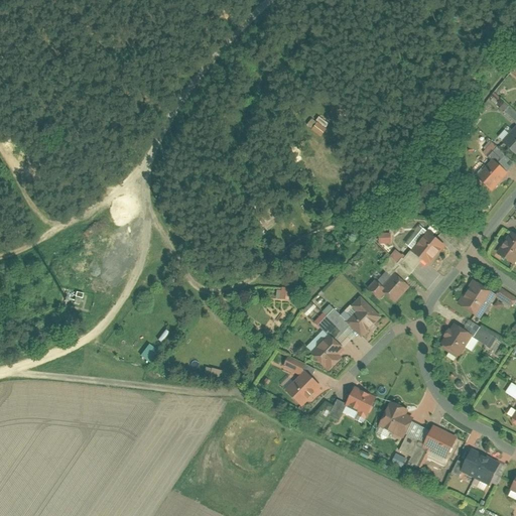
[(310,121),(305,128),(319,138),(328,126),(317,119),(314,123),(310,121)]
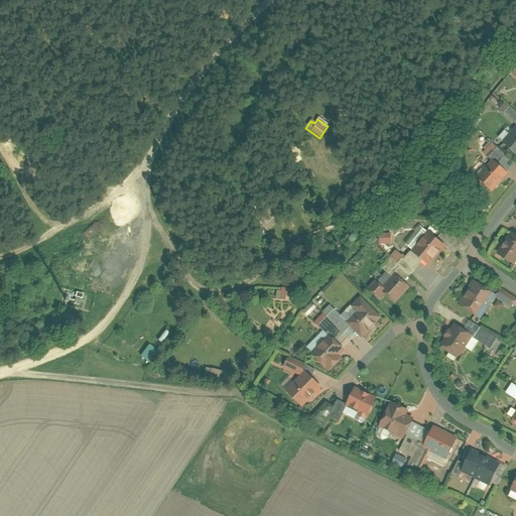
[(515,159),(515,125),(499,145),(515,160),(515,159)]
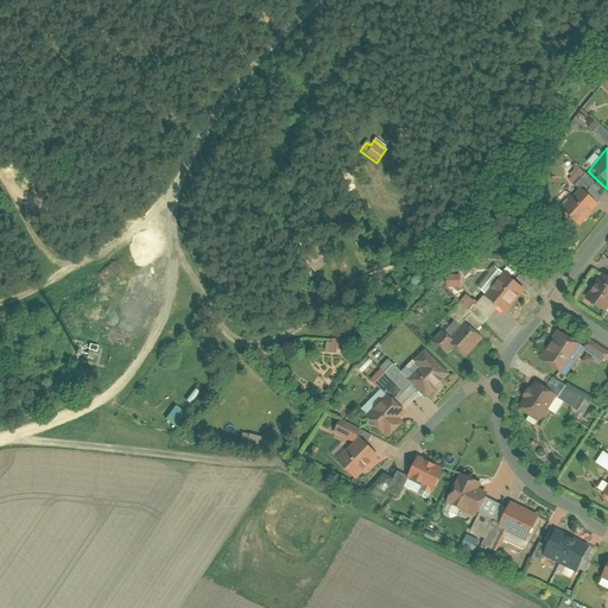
[(596,207),(577,189),(559,207),(578,225),(596,207)]
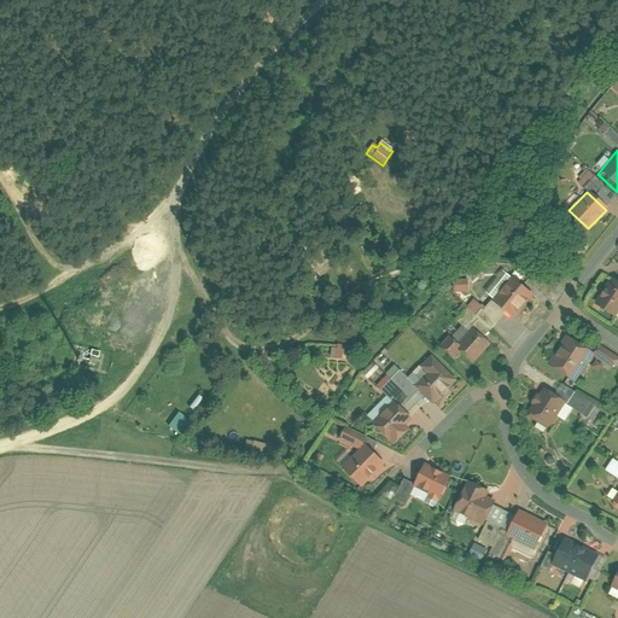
[(534,293),(513,277),(493,302),(512,319),(534,293)]
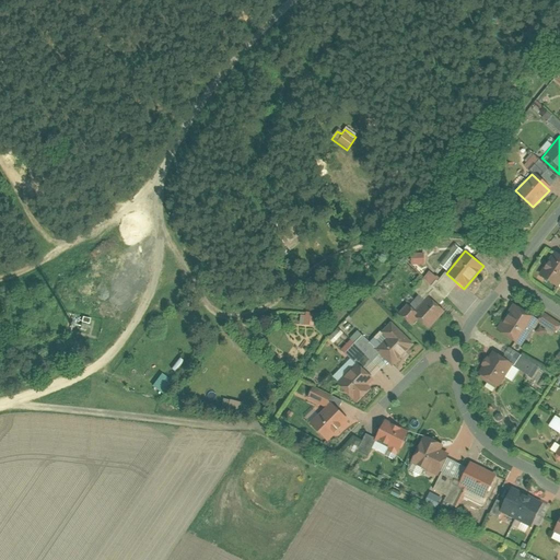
[(559,284),(559,259),(551,255),(537,278),(557,291),(559,284)]
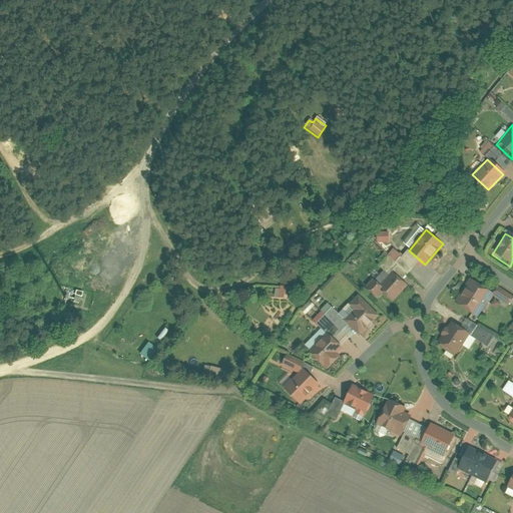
[(380,242),(392,242),(392,234),(380,234),(380,242)]
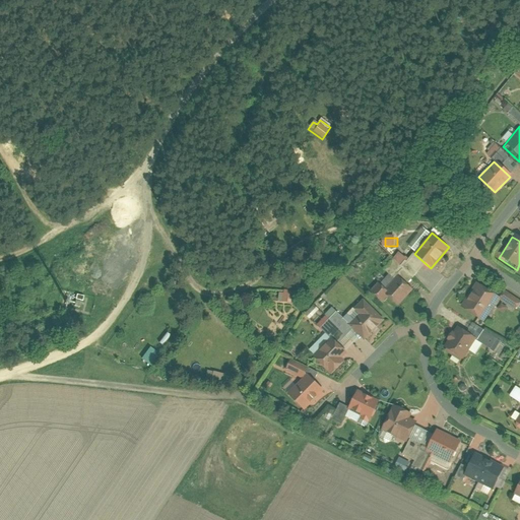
[(405,264),(409,257),(401,252),(397,260),(405,264)]
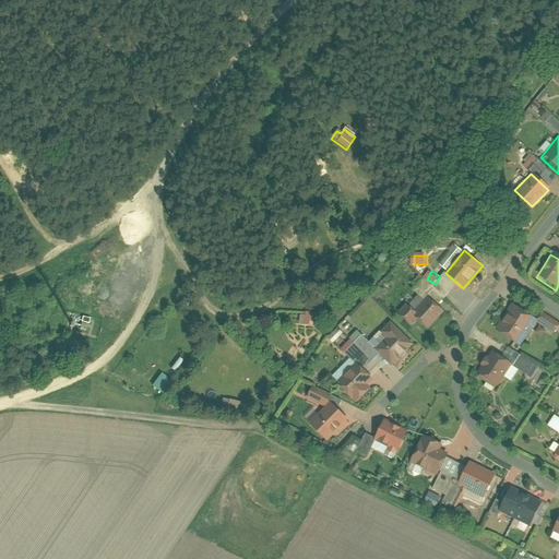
[(441,311),(426,299),(412,318),(427,330),(441,311)]
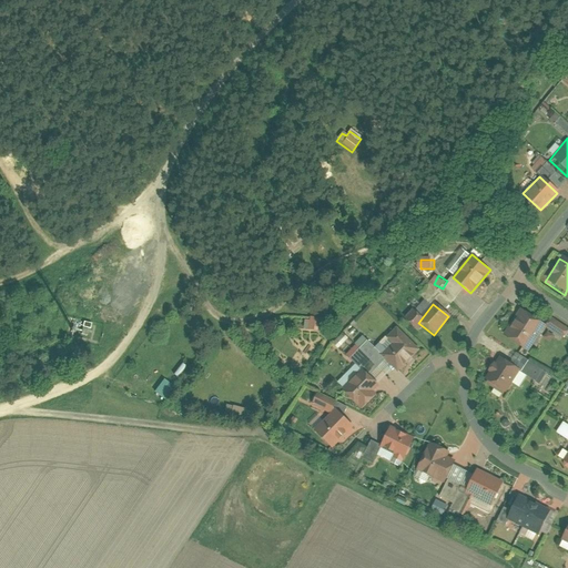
[(519,310),(501,336),(528,353),(545,326),(519,310)]
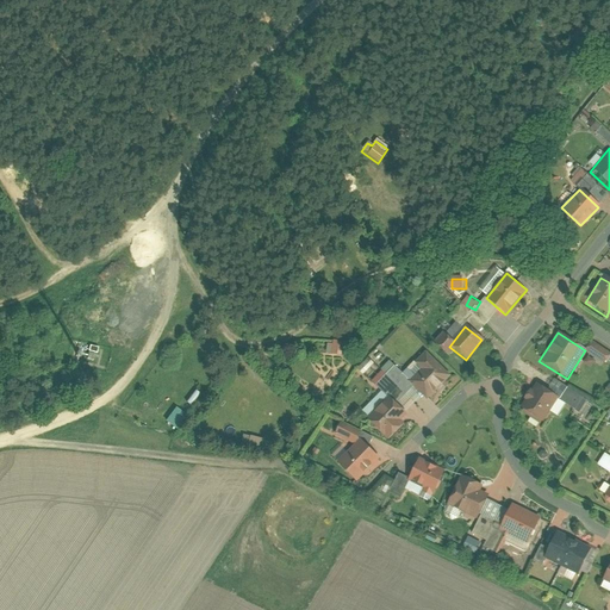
[(344,341),(332,340),(331,353),(343,354),(344,341)]
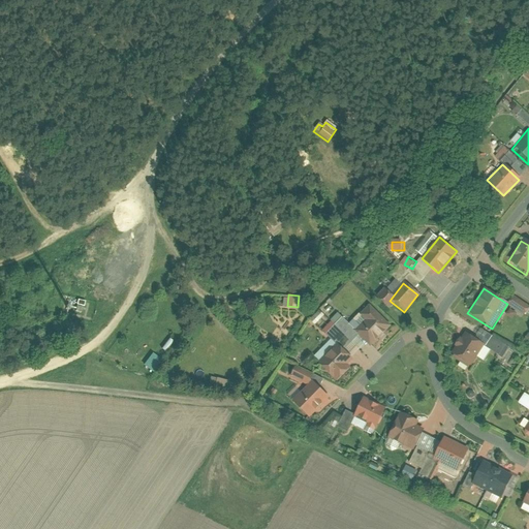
[(528,306),(512,297),(507,305),(524,315),(528,307),(528,306)]
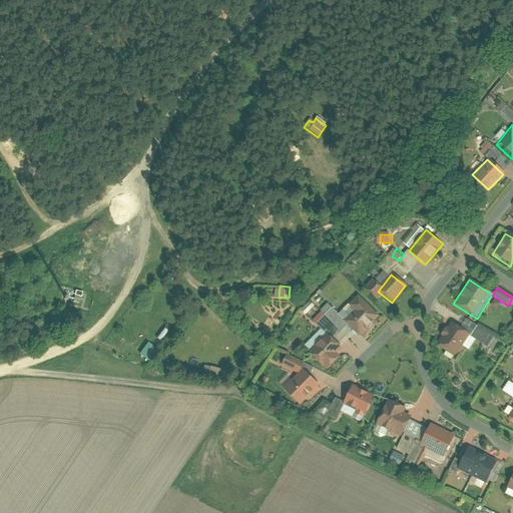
[(378,317),(357,296),(337,315),(358,336),(378,317)]
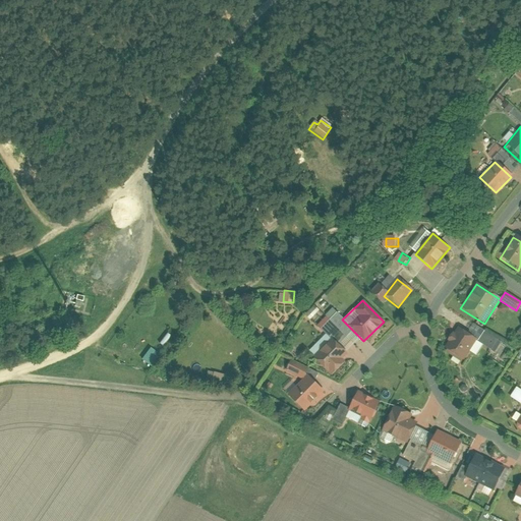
[(443,351),(462,363),(477,340),(457,328),(443,351)]
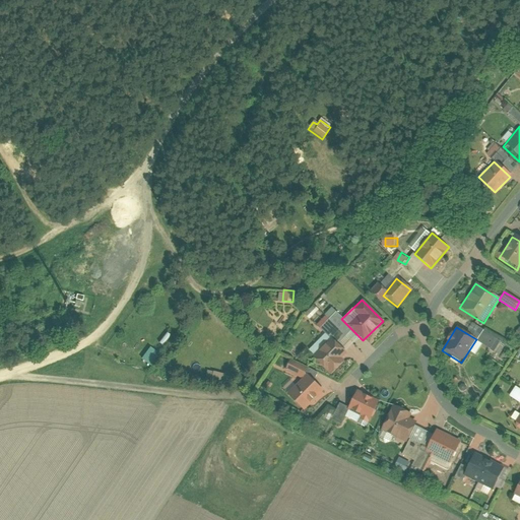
[(346,352),(330,337),(312,355),(328,371),(346,352)]
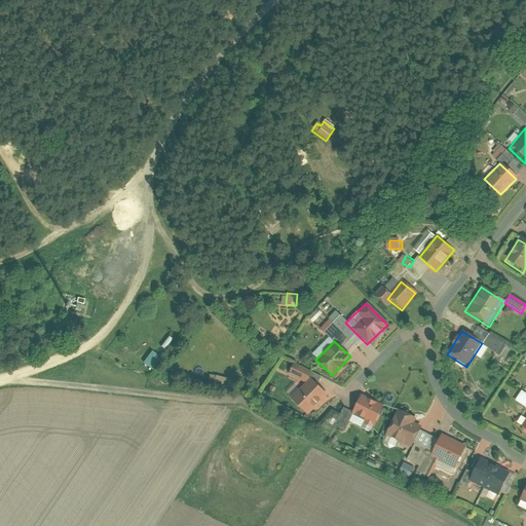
[(161,355),(153,349),(144,362),(152,367),(161,355)]
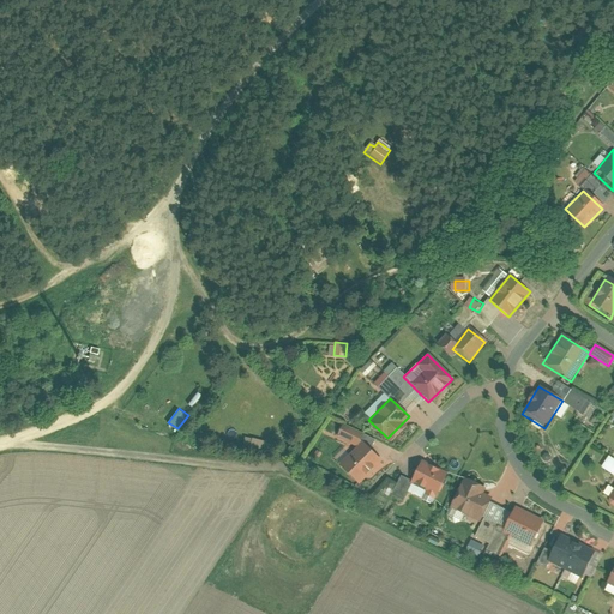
[(362,431),(338,423),(335,437),(355,444),(337,462),(357,482),(380,458),(360,439),(362,431)]
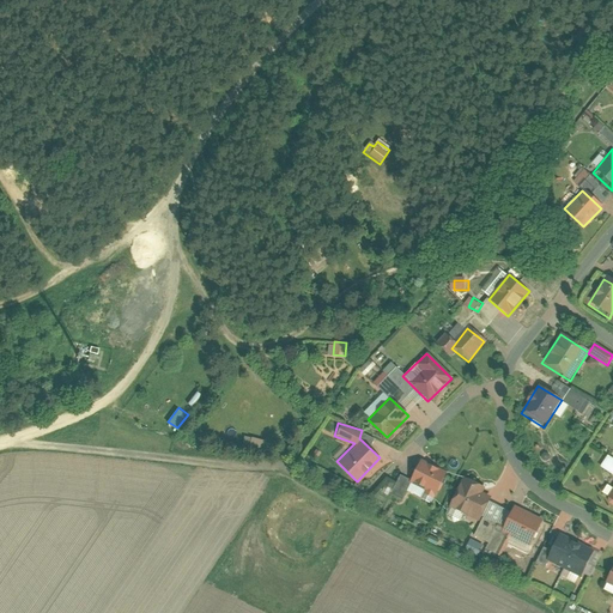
[(252,437),(250,438),(249,447),(263,450),(266,441),(252,437)]
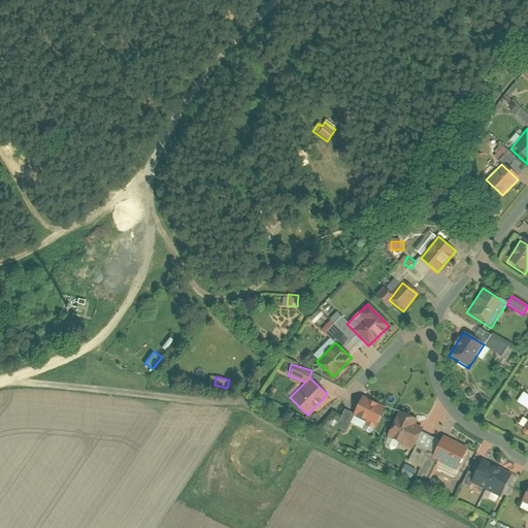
[(362,397),(353,417),(375,427),(384,407),(362,397)]
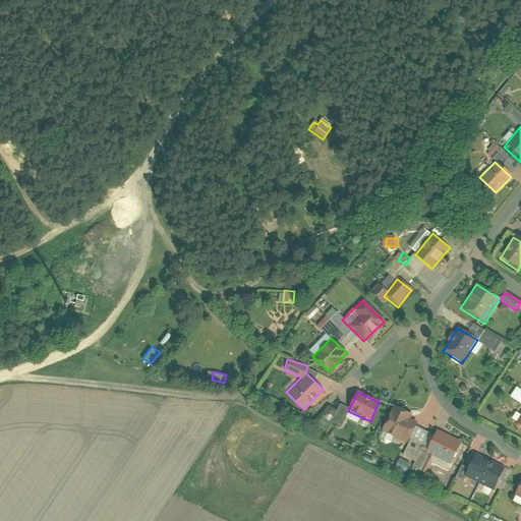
[(394,407),(382,431),(407,444),(416,424),(410,420),(412,415),(394,407)]
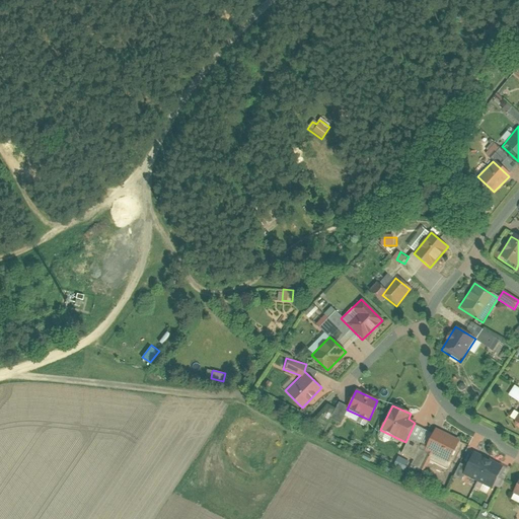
[(436,430),(425,451),(432,455),(430,460),(446,468),(459,441),(436,430)]
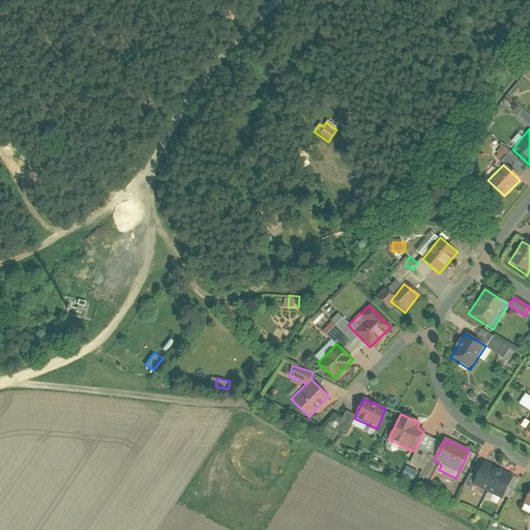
[(486,463),(473,487),(488,493),(499,470),(486,463)]
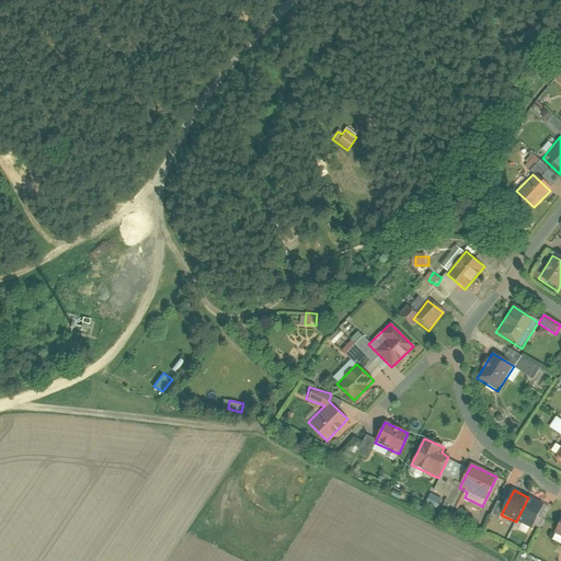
[(430,505),(442,510),(446,499),(434,493),(430,505)]
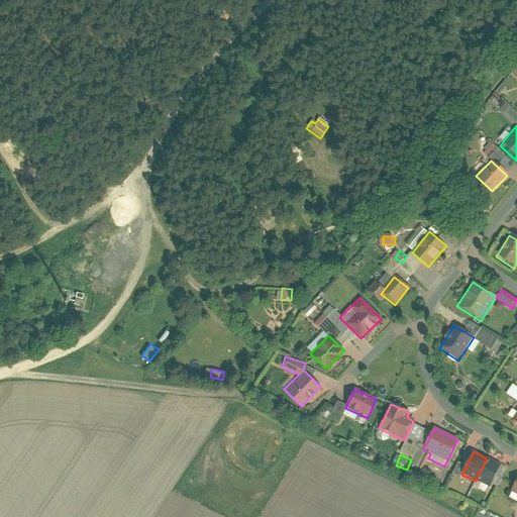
[(487,458),(476,481),(490,488),(501,466),(487,458)]
